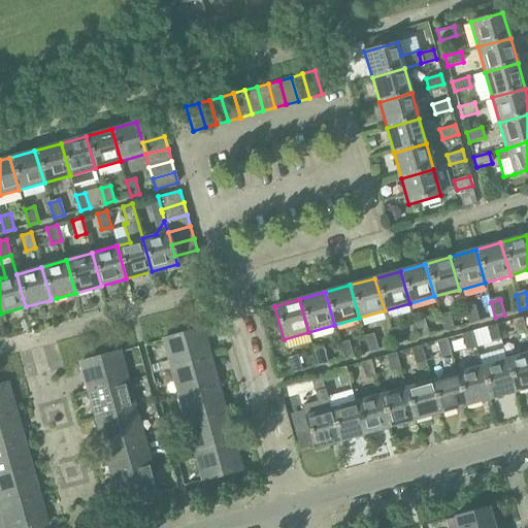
[(469,325),(480,322),(474,306),(465,309),(469,325)]
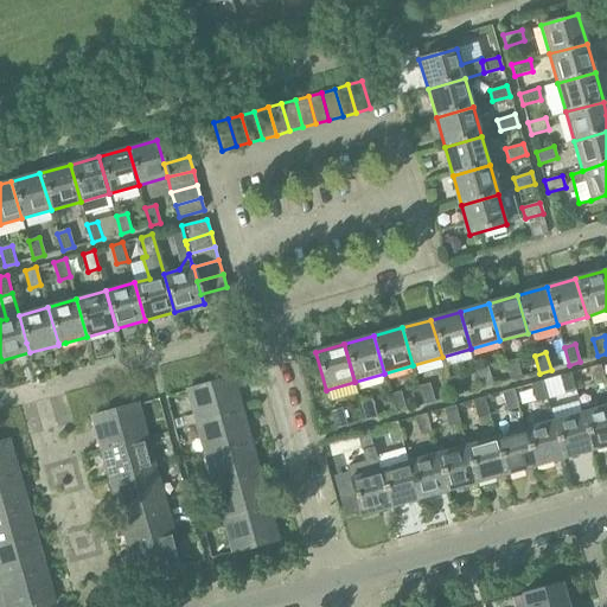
[(511,381),(522,378),(517,360),(506,363),(511,381)]
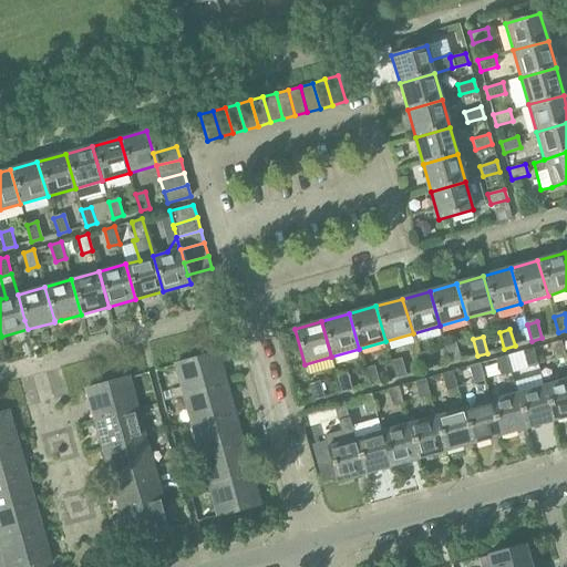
[(550,344),(555,361),(565,358),(560,341),(550,344)]
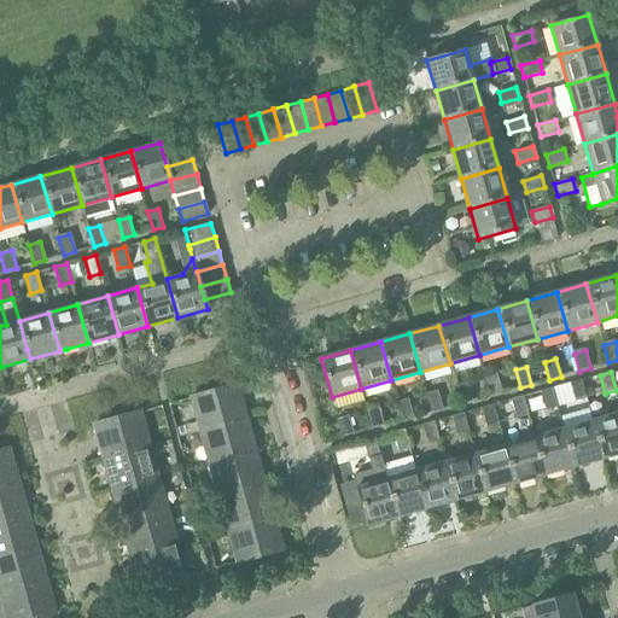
[(485,378),(491,396),(502,392),(497,374),(485,378)]
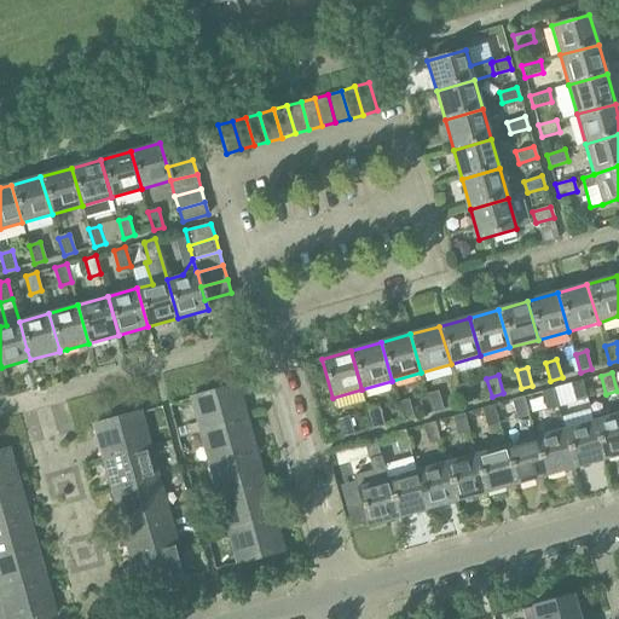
[(571,385),(576,403),(588,399),(583,381),(571,385)]
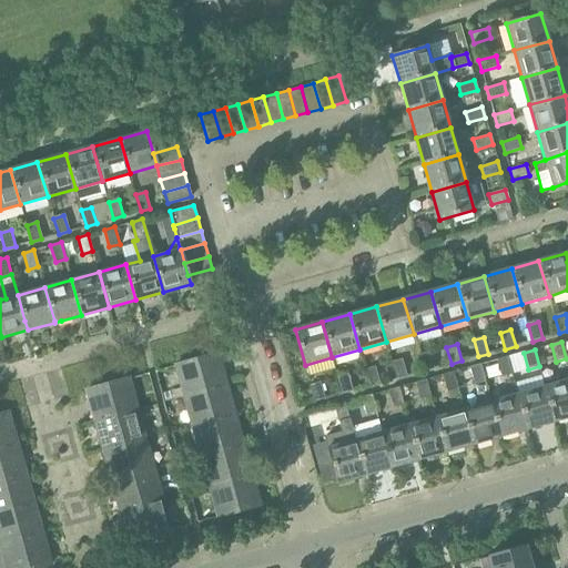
[(419,355),(425,372),(434,368),(429,353),(419,355)]
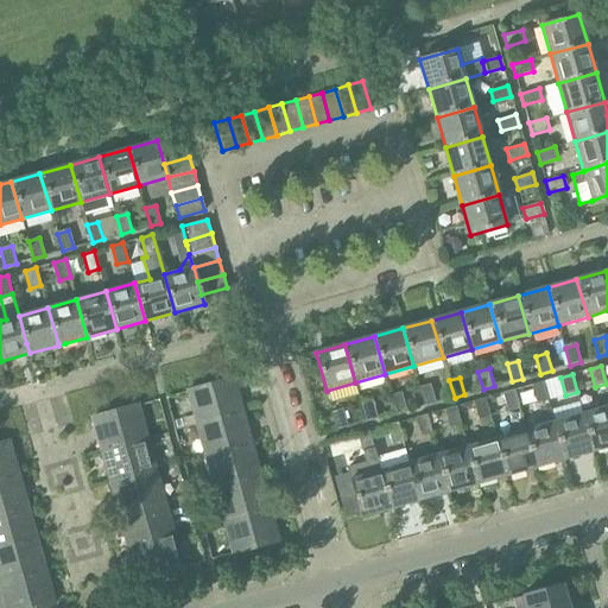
[(202,423),(244,412),(234,379),(188,392),(188,393),(194,392),(201,420),(195,422),(196,425),(202,423)]
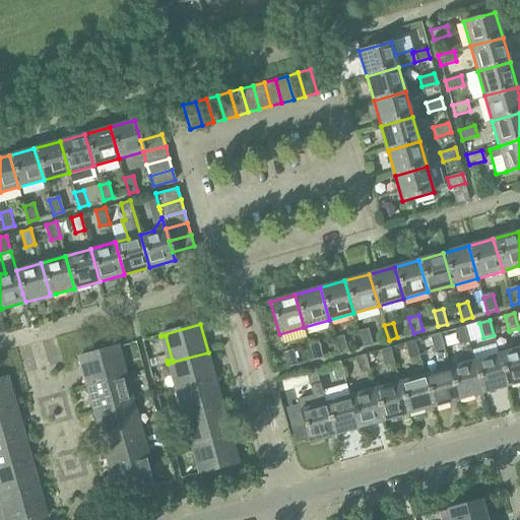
[(455,330),(459,344),(468,342),(464,327),(455,330)]
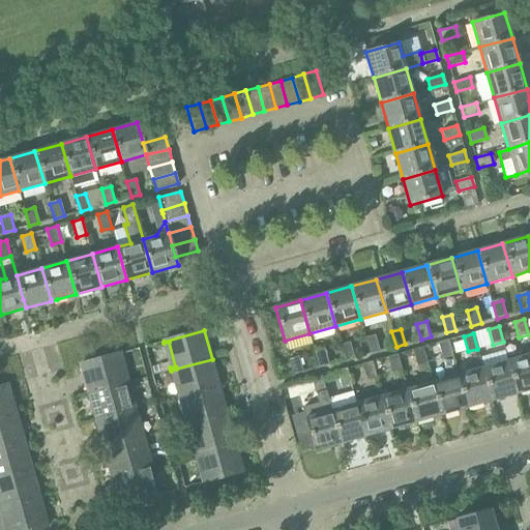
[(366,339),(371,354),(380,351),(376,335),(366,339)]
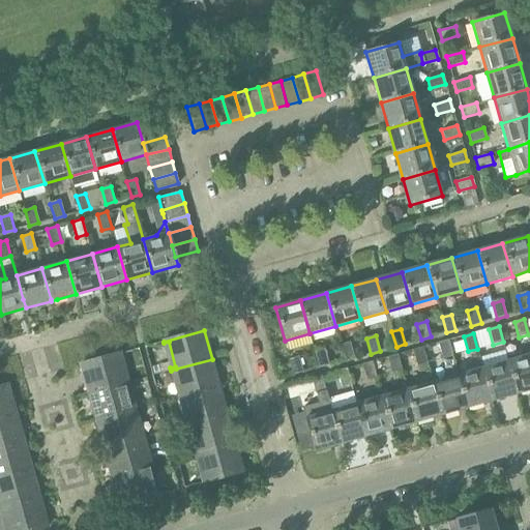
[(439,343),(443,358),(452,355),(448,341),(439,343)]
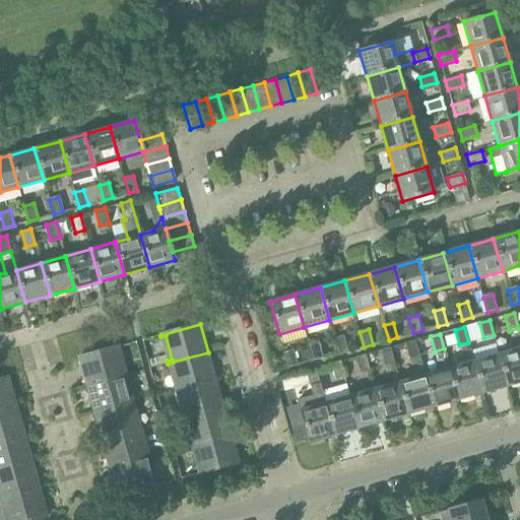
[(334,339),(339,354),(348,351),(343,336),(334,339)]
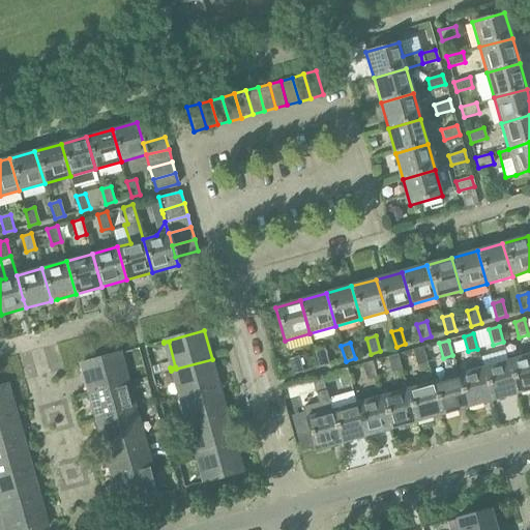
[(413,350),(417,365),(428,362),(423,348),(413,350)]
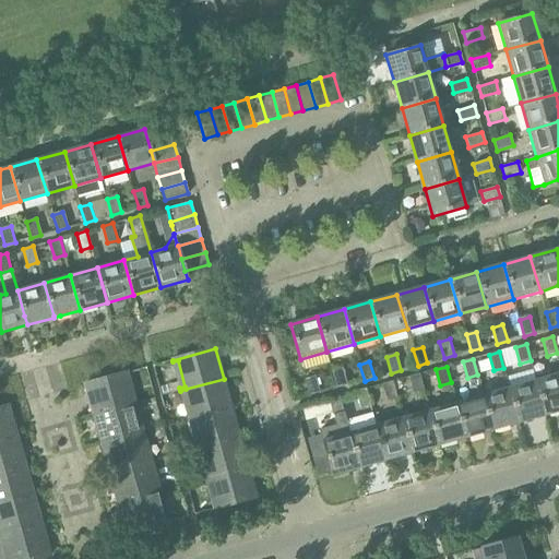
[(333,372),(336,389),(347,385),(343,369),(333,372)]
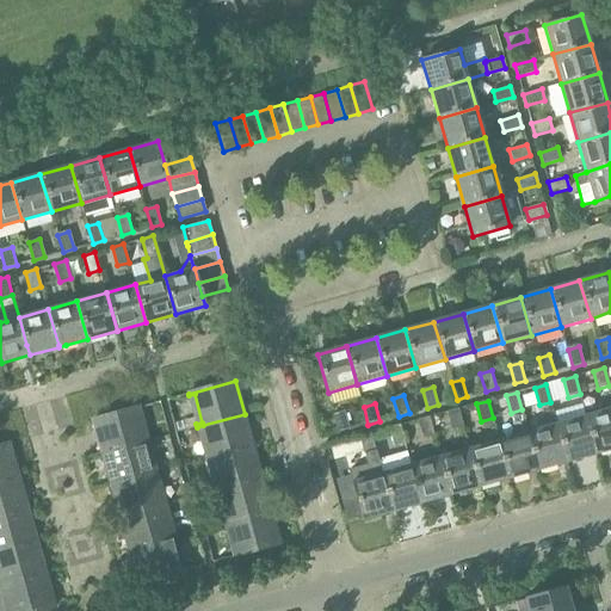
[(102,452),(142,442),(135,413),(141,411),(140,408),(92,420),(92,421),(102,452)]
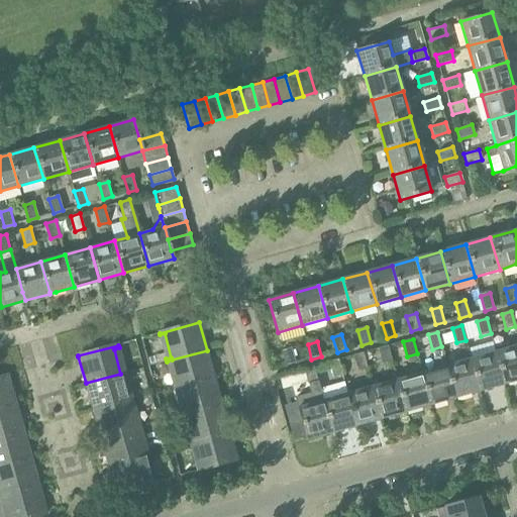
[(516,345),(496,351),(505,385),(516,381),(516,345)]
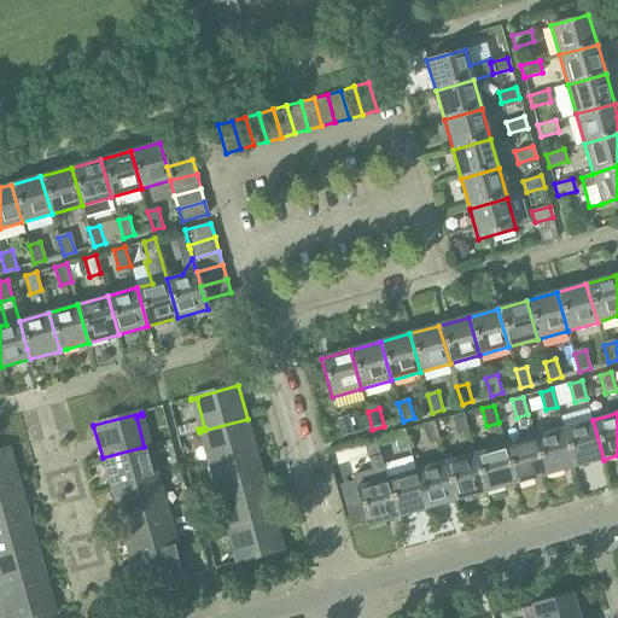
[(453,417),(458,435),(470,431),(465,414),(453,417)]
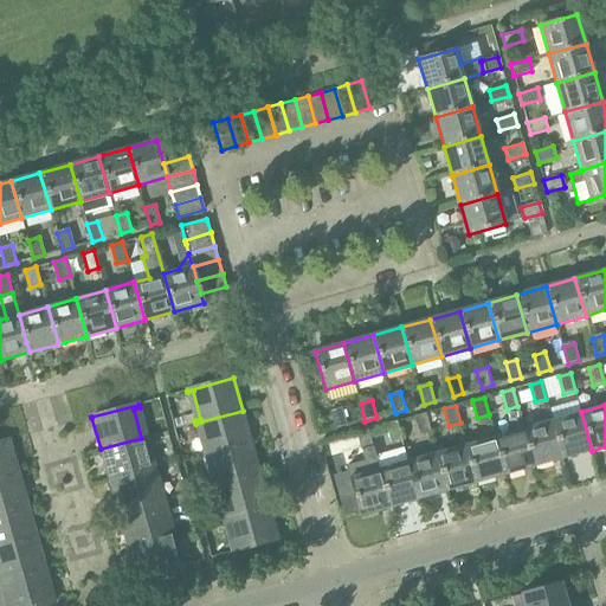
[(342,408),(331,412),(336,430),(348,426),(342,408)]
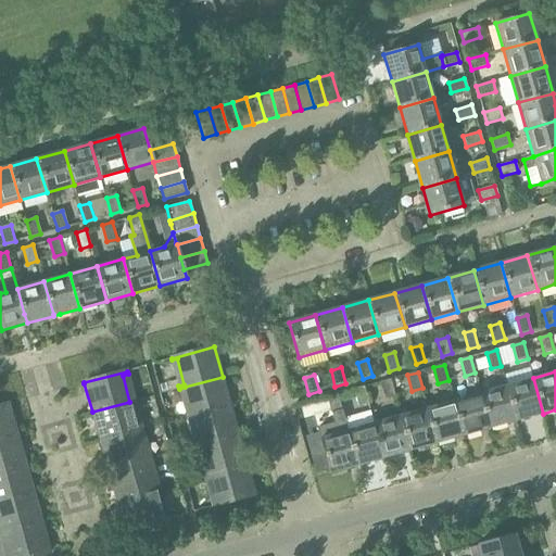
[(188,418),(193,417),(230,406),(223,377),(185,387),(192,414),(187,415),(188,418)]
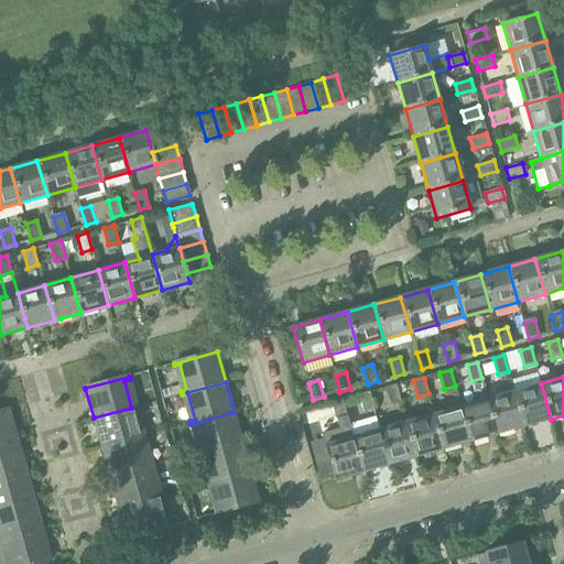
[(541,383),(513,391),(524,427),(551,420),(541,383)]
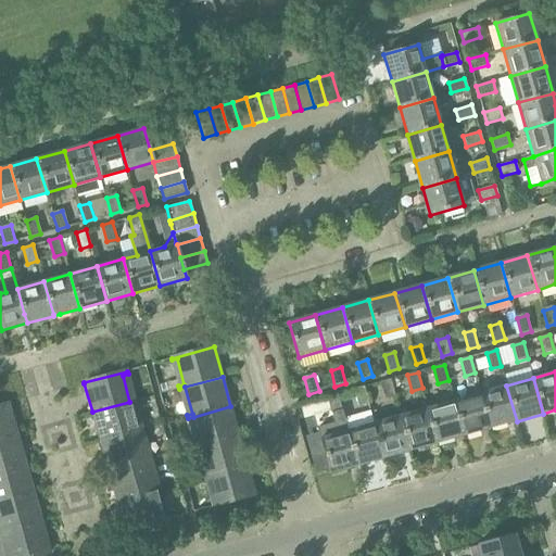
[(380,382),(384,399),(395,395),(391,380),(380,382)]
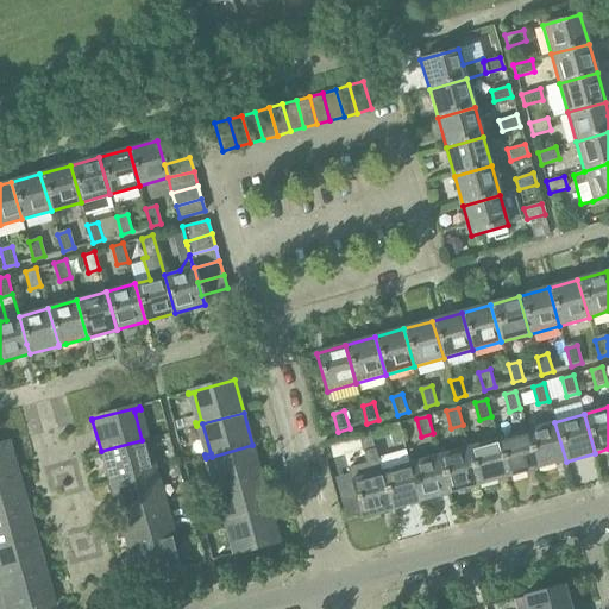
[(538,470),(566,462),(554,422),(526,431),(538,470)]
